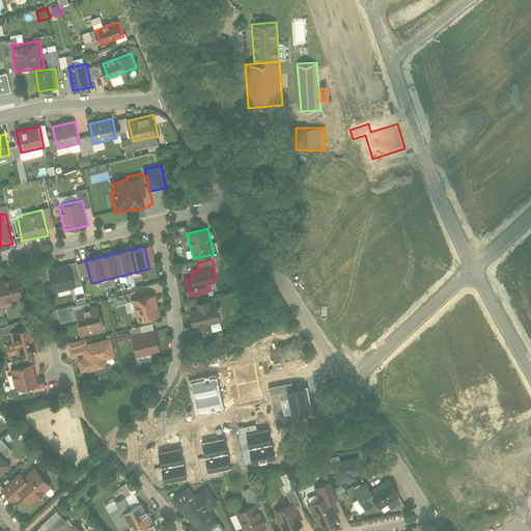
[(51,292),(75,287),(70,264),(46,271),(51,292)]
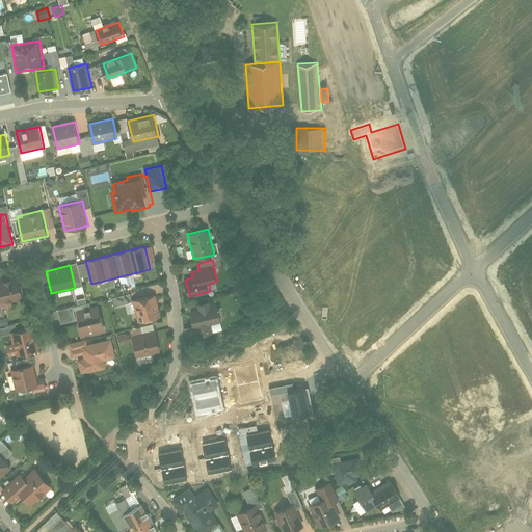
[(20,275),(0,280),(0,303),(25,298),(20,275)]
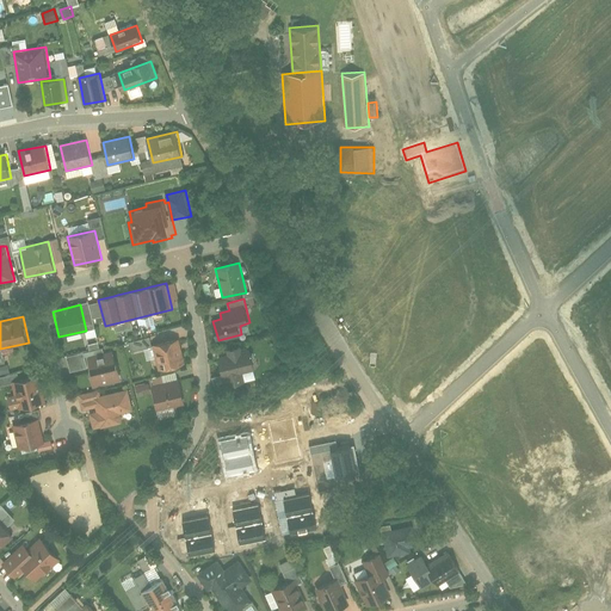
[(130,340),(131,350),(153,346),(150,337),(130,340)]
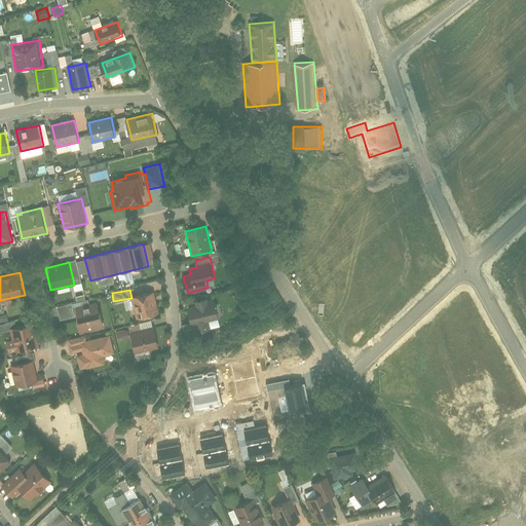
[(159,313),(155,292),(132,297),(137,318),(159,313)]
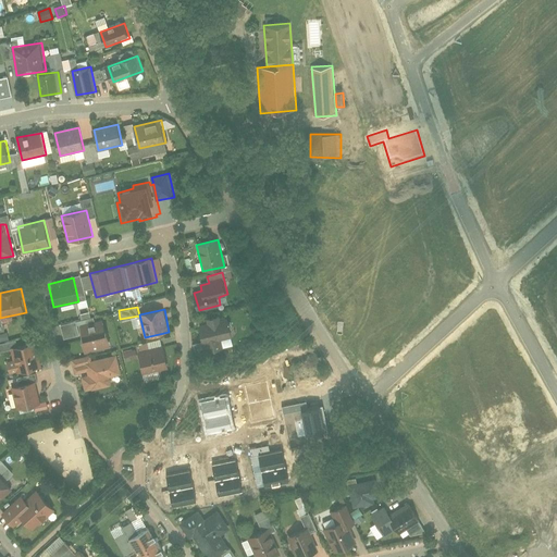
[(231,317),(198,323),(202,344),(206,343),(208,351),(221,349),(219,341),(235,337),(231,317)]
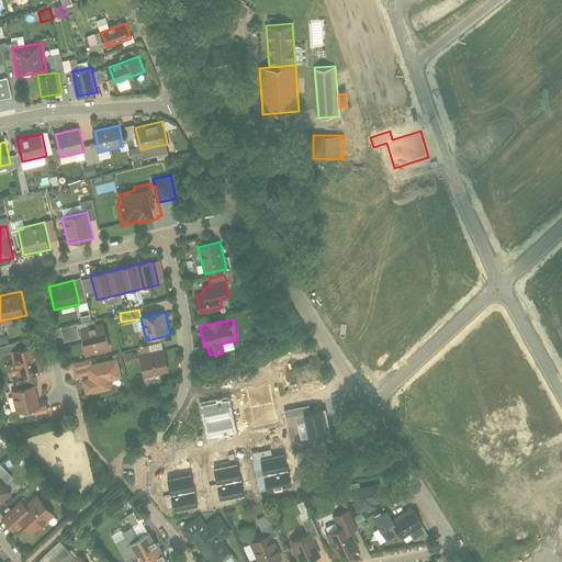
[(79,329),(86,356),(112,349),(105,323),(79,329)]
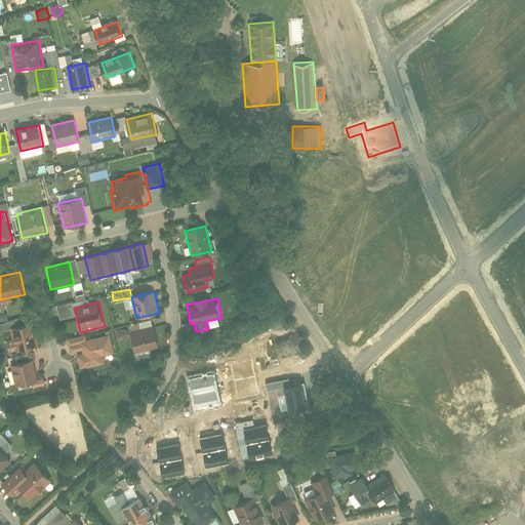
[(159,346),(154,325),(140,328),(139,322),(129,324),(131,330),(129,331),(134,352),(159,346)]
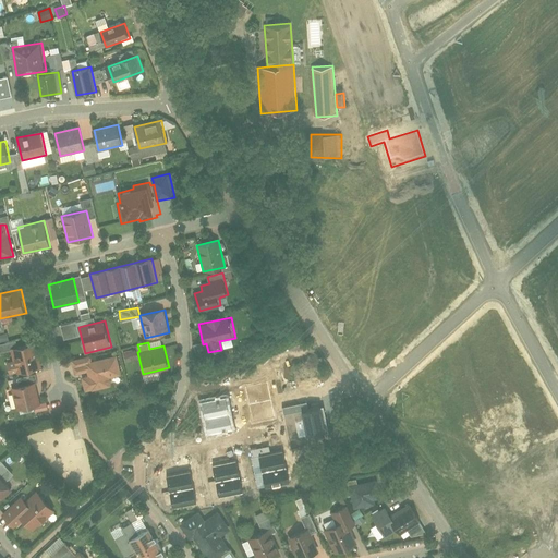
[(43,368),(36,343),(11,350),(17,375),(43,368)]
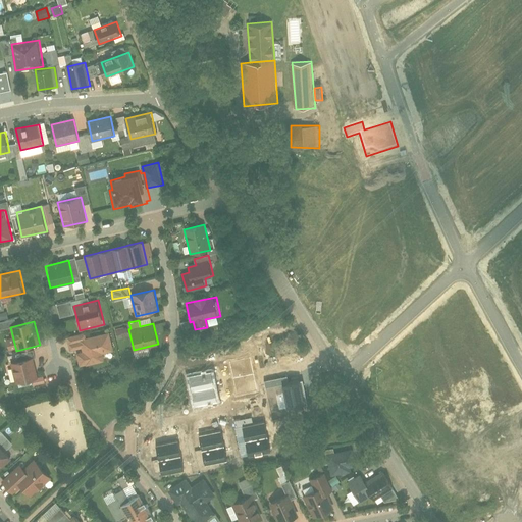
[(114,350),(109,331),(80,340),(81,342),(69,344),(71,351),(82,349),(83,353),(77,354),(81,367),(105,361),(103,353),(114,350)]
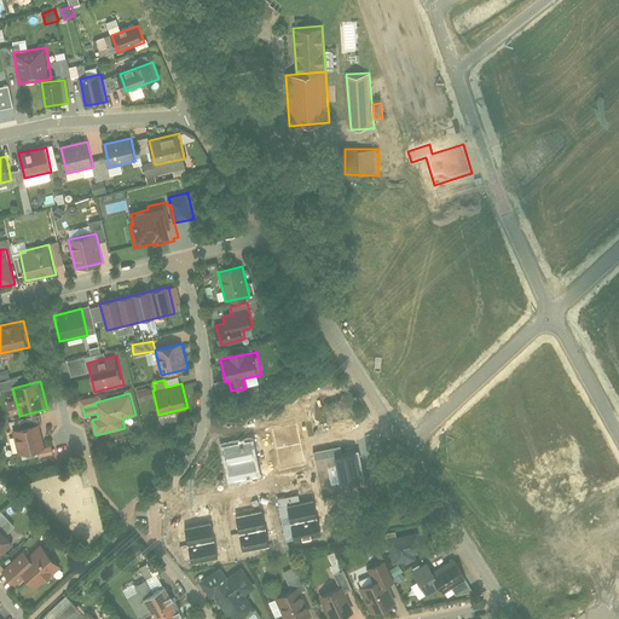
[(318,398),(327,438),(351,433),(343,393),(318,398)]
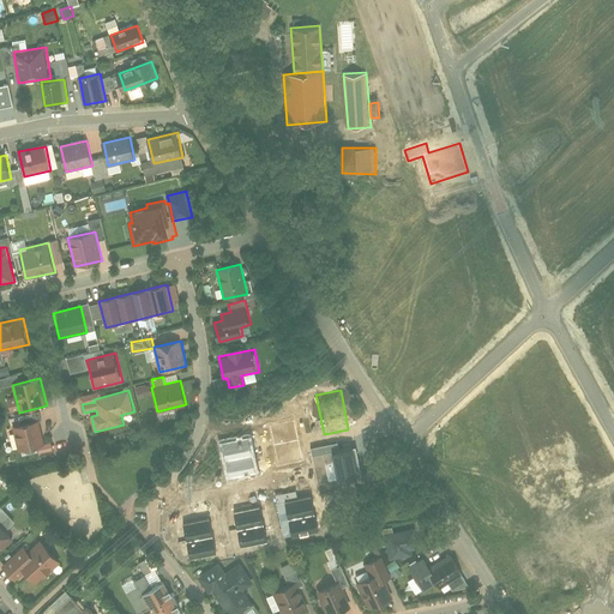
[(305,458),(296,419),(270,425),(278,463),(305,458)]
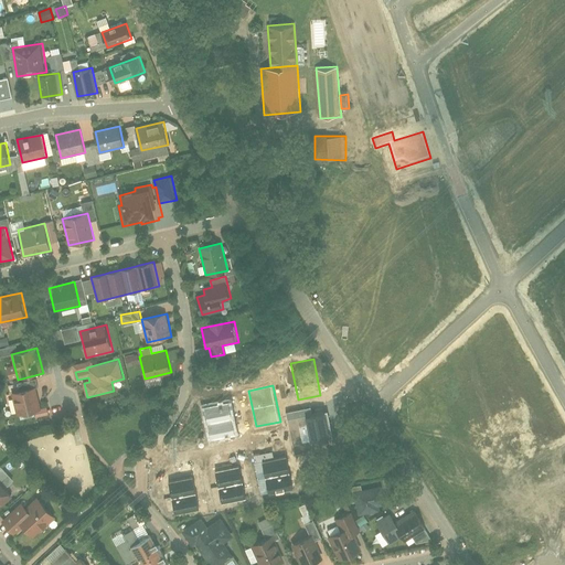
[(36,386),(10,393),(17,417),(42,411),(36,386)]
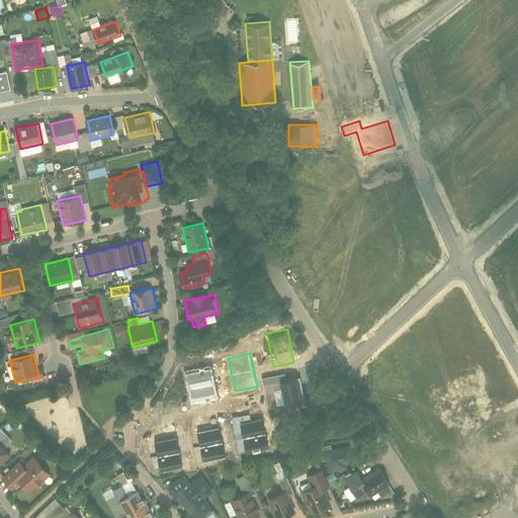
[(193,401),(216,397),(209,367),(187,371),(193,401)]
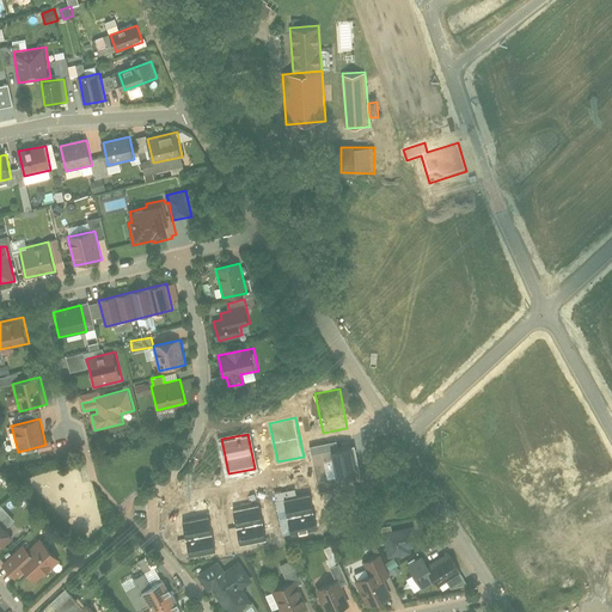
[(353,445),(332,450),(337,476),(359,472),(353,445)]
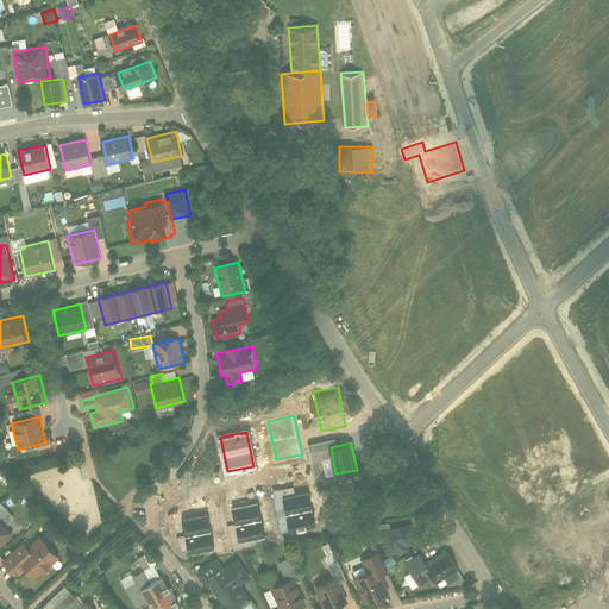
[(308,490),(283,495),(290,529),(315,523),(308,490)]
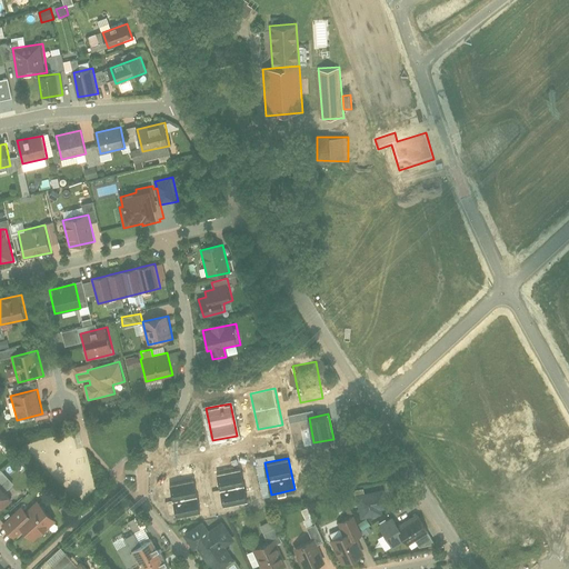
[(241,468),(217,473),(223,505),(248,499),(241,468)]
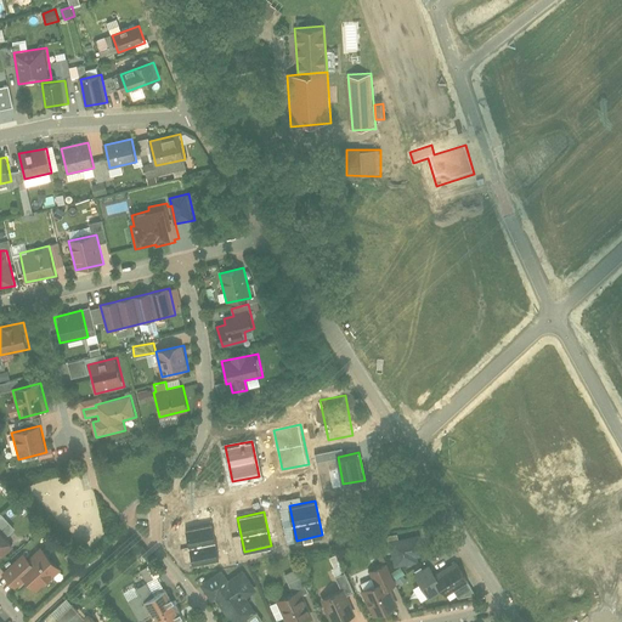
[(211,524),(186,529),(193,564),(219,559),(211,524)]
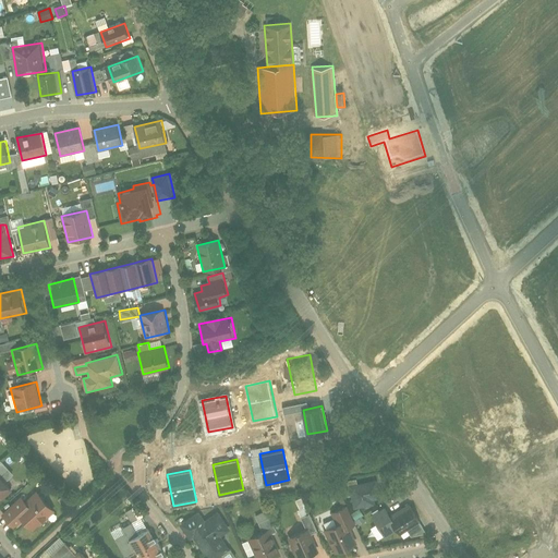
[(0,474),(0,501),(13,489),(0,474)]
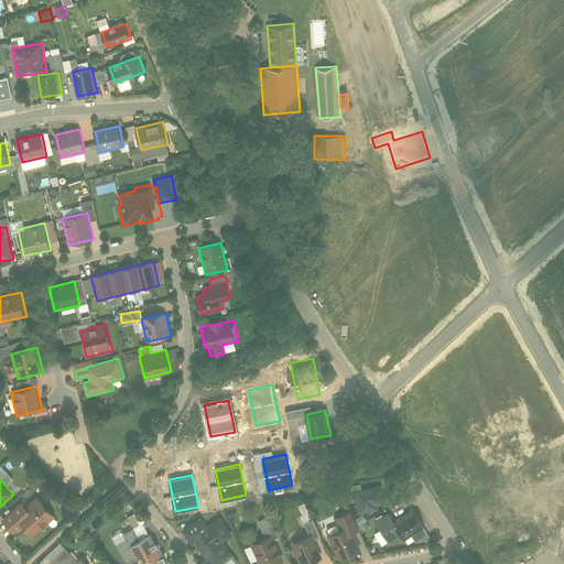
[(355,495),(358,513),(379,510),(379,506),(383,506),(380,487),(361,489),(362,492),(355,495)]
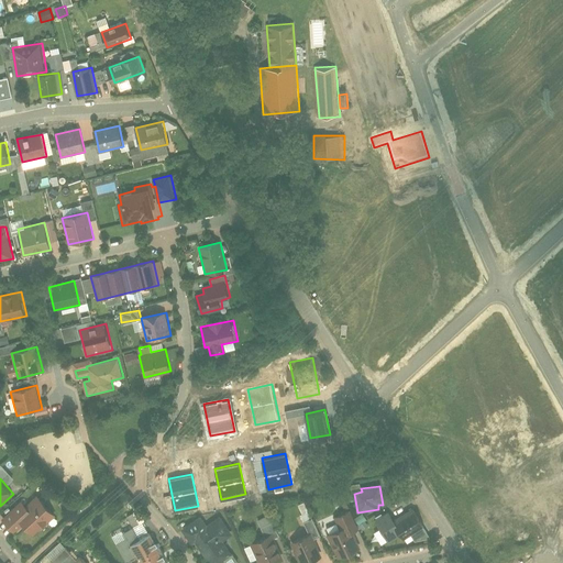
[(55,515),(37,496),(26,506),(22,501),(2,519),(15,533),(25,525),(34,534),(55,515)]
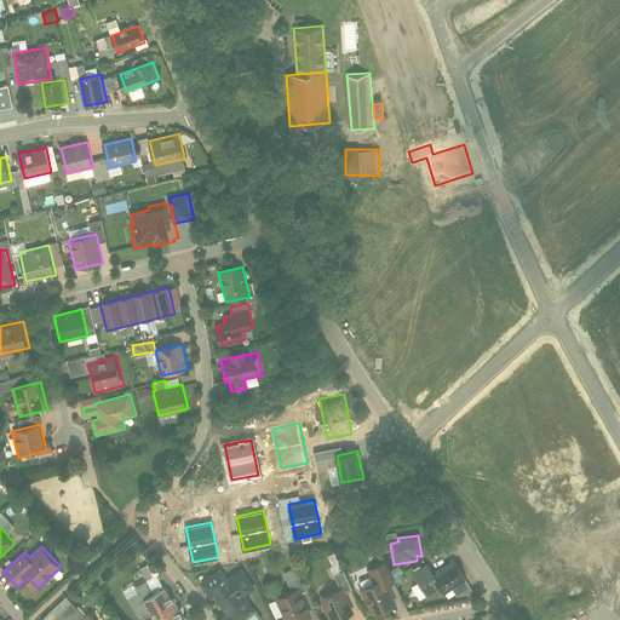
[(429,597),(441,590),(443,595),(468,580),(455,561),(435,574),(429,563),(414,572),(429,597)]
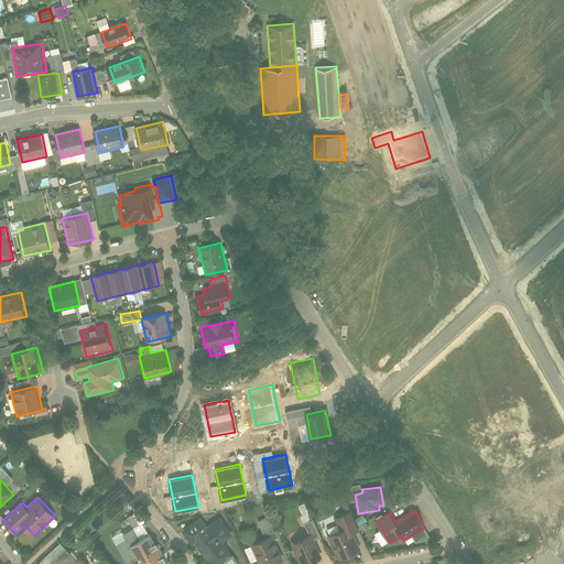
[(196,542),(210,563),(220,563),(234,555),(224,541),(232,534),(220,518),(209,525),(203,516),(182,530),(192,545),(196,542)]
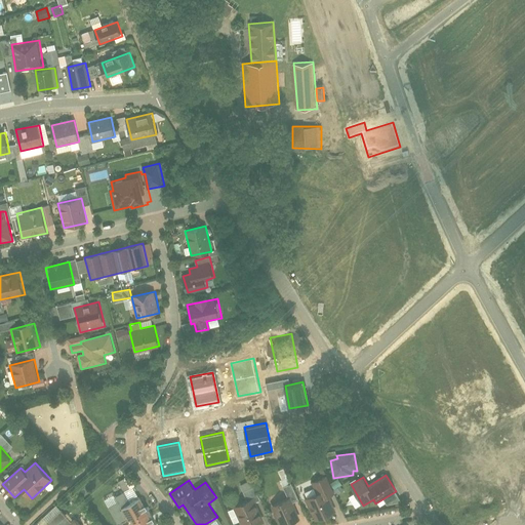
[(324,489),(305,498),(315,521),(335,512),(324,489)]
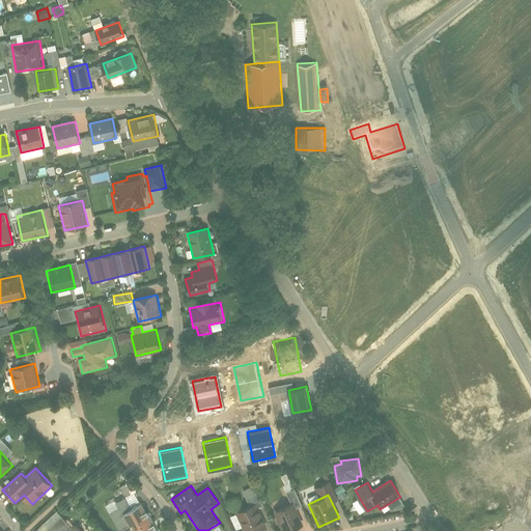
[(294,501),(274,510),(282,530),(290,530),(305,525),(294,501)]
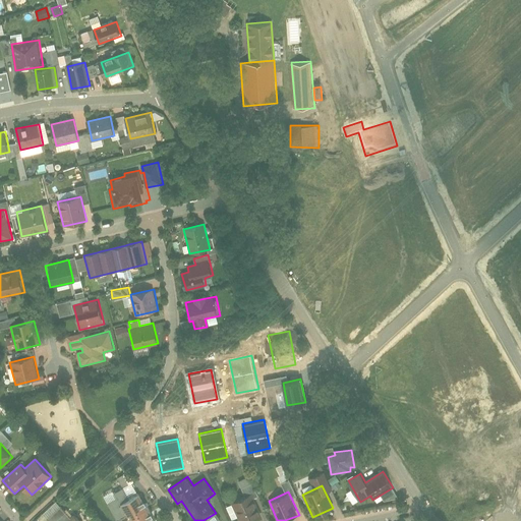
[(141,493),(121,504),(130,520),(157,520),(155,517),(147,501),(141,493)]
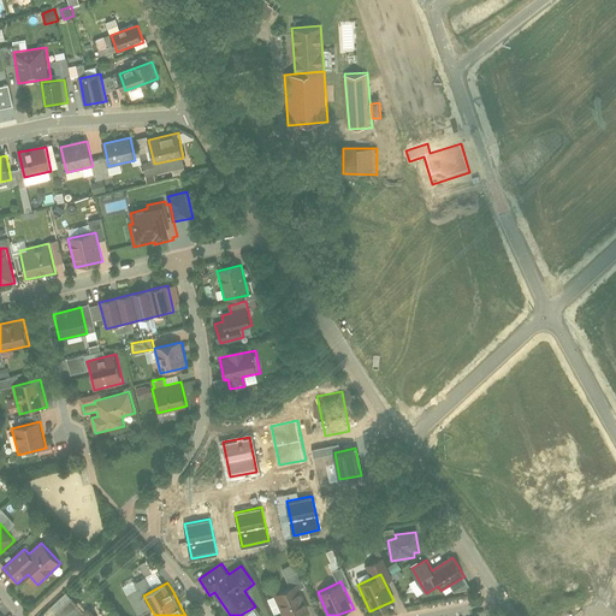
[(296,584),(273,594),(283,615),(303,615),(311,614),(296,584)]
